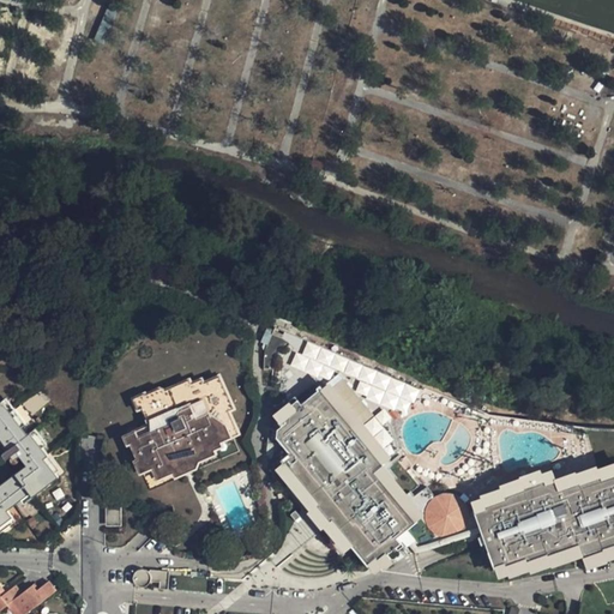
[(103,42),(114,12),(107,8),(95,40),(103,42)]
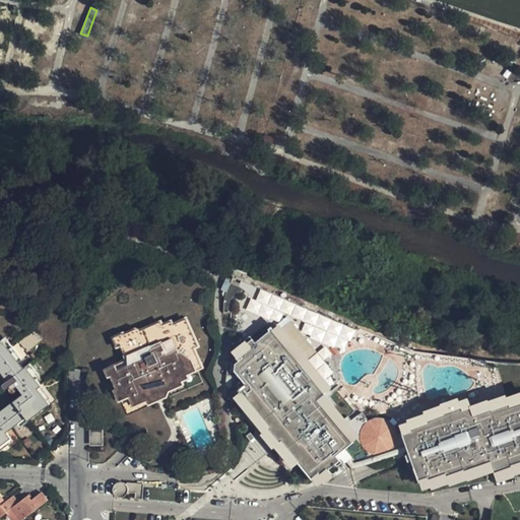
[(328,392),(331,389),(339,381),(333,361),(330,356),(333,354),(329,349),(334,345),(337,350),(353,336),(356,328),(236,277),(226,297),(225,313),(235,314),(233,335),(246,350),(274,327),(328,392)]
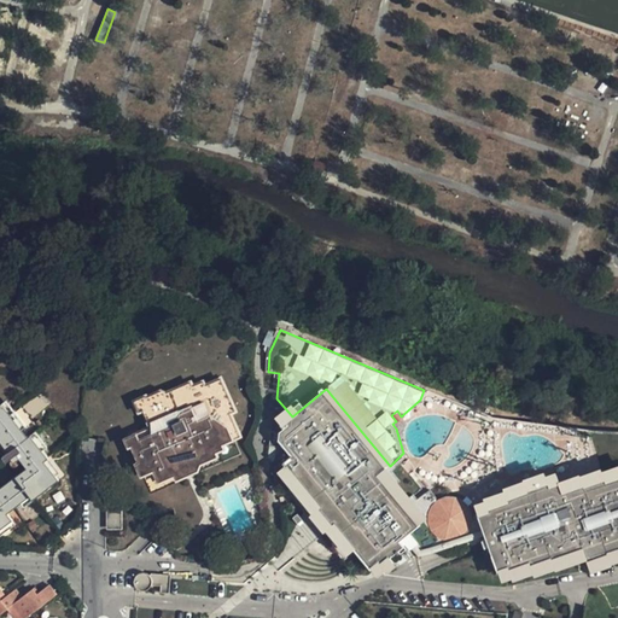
[(145,412),(150,424),(158,420),(151,404),(164,398),(165,402),(190,391),(192,396),(200,392),(203,397),(221,389),(231,412),(226,413),(233,432),(222,437),(225,441),(216,444),(217,448),(208,452),(210,456),(193,464),(196,468),(182,473),(181,468),(173,472),(164,477),(159,464),(151,467),(149,462),(140,466),(139,461),(135,462),(143,479),(155,474),(161,487),(176,479),(178,484),(186,481),(192,478),(193,478),(197,476),(202,474),(204,466),(211,464),(222,459),(220,455),(228,452),(226,447),(237,442),(235,441),(243,437),(233,415),(238,413),(222,380),(207,388),(205,383),(194,388),(192,384),(186,386),(168,395),(163,392),(149,398),(147,397),(136,402),(141,414),(145,412)]
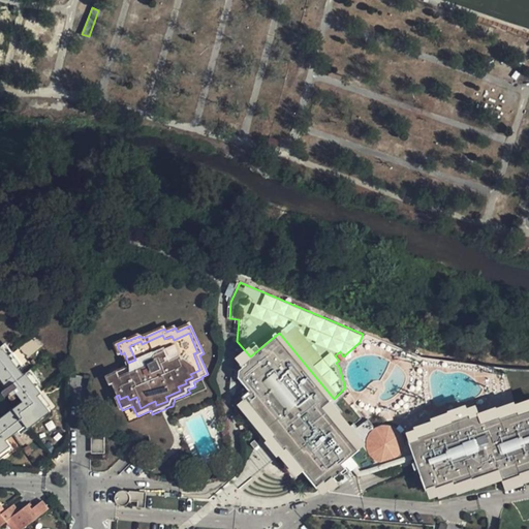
[(119,395),(120,399),(127,396),(129,400),(136,397),(141,408),(148,404),(155,401),(156,405),(167,401),(165,397),(180,391),(178,386),(186,383),(185,380),(192,377),(190,374),(199,370),(193,353),(197,352),(189,333),(174,340),(172,336),(164,339),(162,335),(142,344),(141,341),(129,346),(135,360),(128,363),(127,363),(129,368),(131,372),(122,376),(113,380),(115,384),(119,395)]
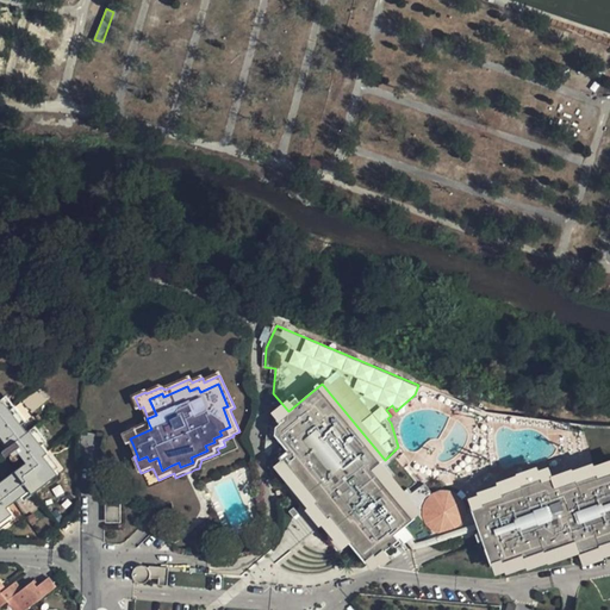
[(479,527),(491,562),(502,558),(503,560),(512,556),(523,553),(524,556),(534,552),(543,549),(545,552),(555,548),(565,545),(567,549),(577,546),(580,554),(590,551),(599,547),(598,545),(609,540),(609,466),(605,468),(596,472),(595,468),(585,472),(573,477),(573,474),(562,478),(553,481),(551,474),(547,466),(537,468),(539,471),(528,474),(518,478),(518,480),(509,483),(498,487),(499,490),(490,493),(479,498),(480,500),(471,504),(470,504),(468,504),(466,500),(465,497),(462,493),(459,491),(456,490),(453,489),(448,489),(444,489),(441,489),(437,490),(434,491),(427,483),(414,492),(410,487),(404,493),(421,514),(415,518),(374,468),(379,465),(392,480),(397,475),(388,466),(393,461),(388,456),(385,460),(322,384),(288,411),(279,419),(281,423),(277,427),(277,436),(291,453),(274,467),(278,470),(273,473),(286,489),(298,479),(354,548),(355,547),(367,564),(375,556),(377,559),(393,543),(390,539),(394,535),(399,540),(409,552),(479,527)]
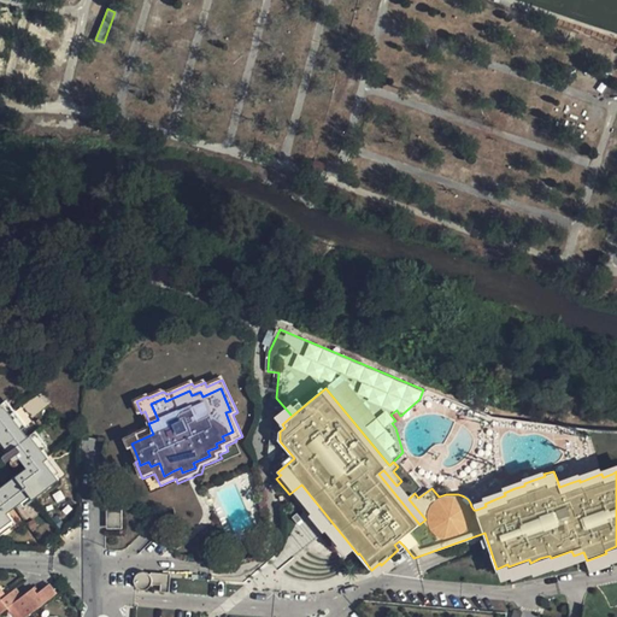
[(42,394),(24,405),(31,416),(48,405),(42,394)]
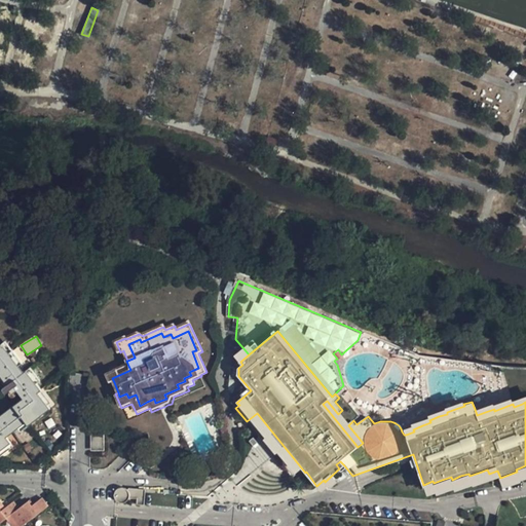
[(21,361),(6,341),(2,344),(16,364),(21,361)]
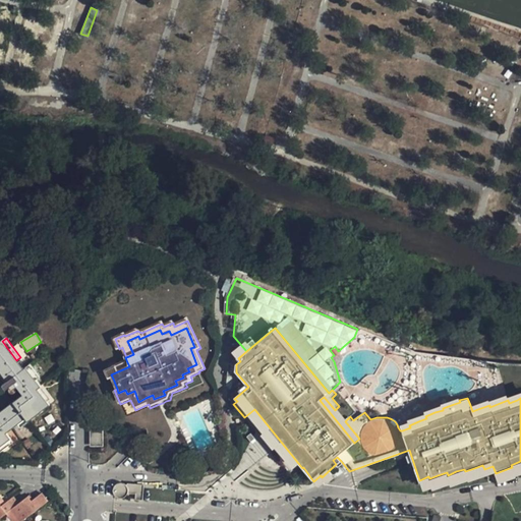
[(0,362),(10,377),(7,380),(1,384),(4,389),(8,386),(12,390),(14,389),(18,386),(26,398),(22,400),(0,417),(0,444),(10,437),(6,431),(18,423),(24,417),(29,422),(50,404),(46,399),(37,387),(40,384),(35,378),(26,366),(22,368),(16,360),(2,341),(0,342),(0,362)]
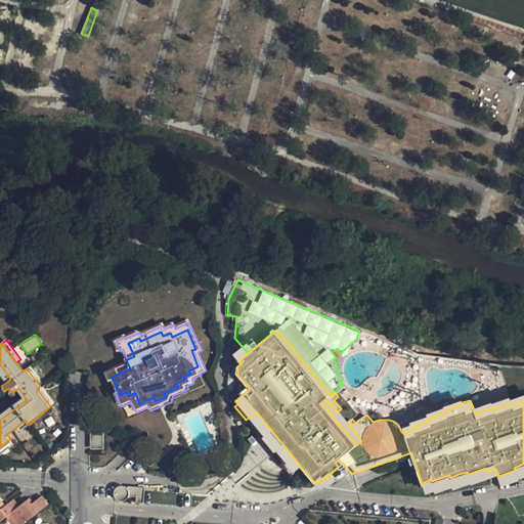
[(336,357),(338,359),(343,356),(340,353),(337,348),(332,352),(336,357)]
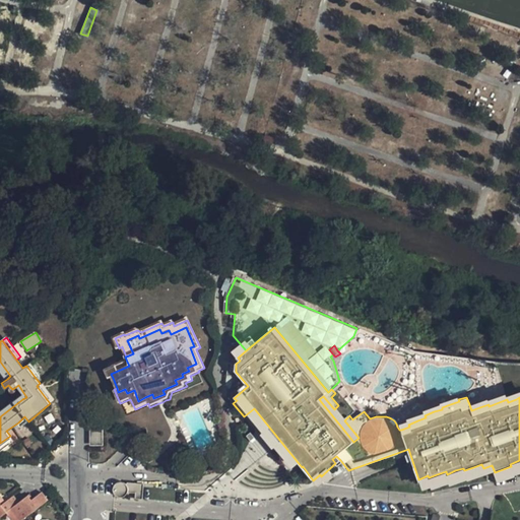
[(10,376),(0,362),(0,370),(7,379),(10,376)]
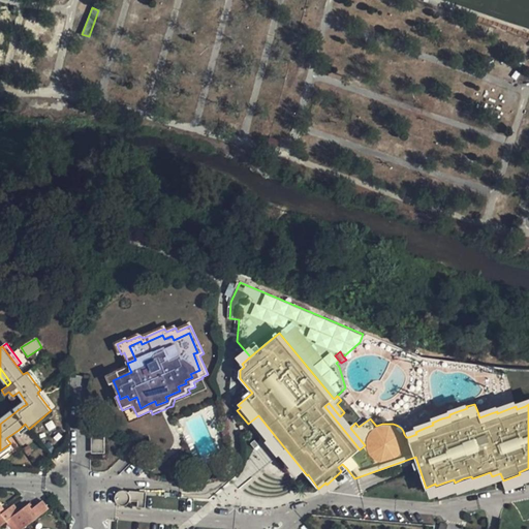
[(107,376),(111,385),(115,384),(113,380),(122,376),(131,372),(129,368),(120,372),(120,370),(107,376)]
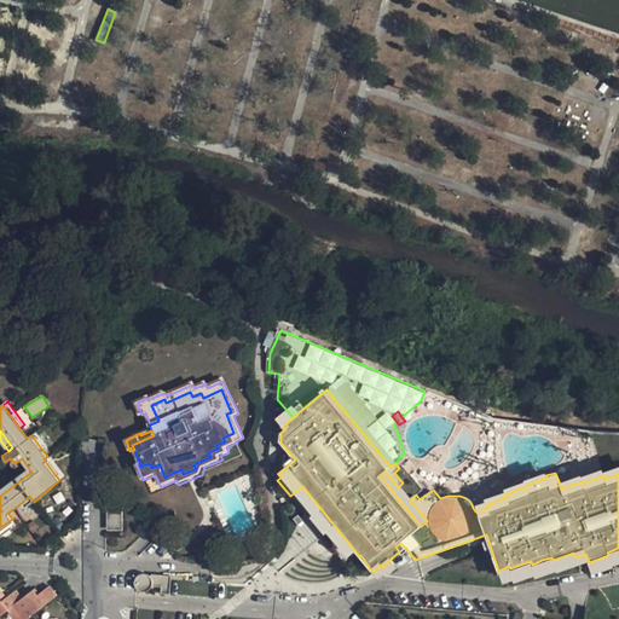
[(46,445),(36,432),(32,435),(41,449),(46,445)]
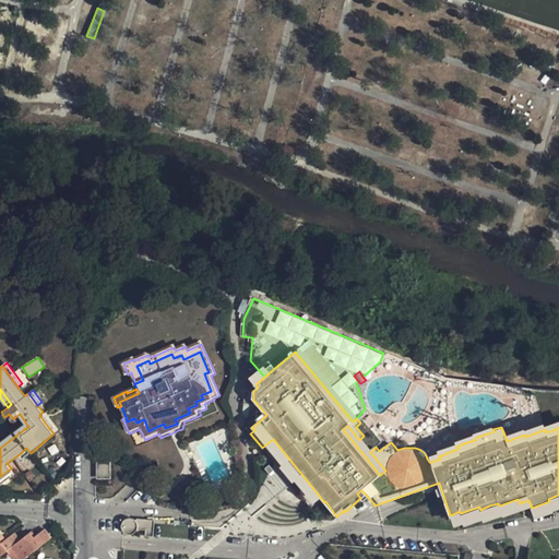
[(477,417),(483,416),(485,413),(485,408),(483,405),(479,404),(475,404),(473,407),(472,409),(472,413),(474,416),(477,417)]
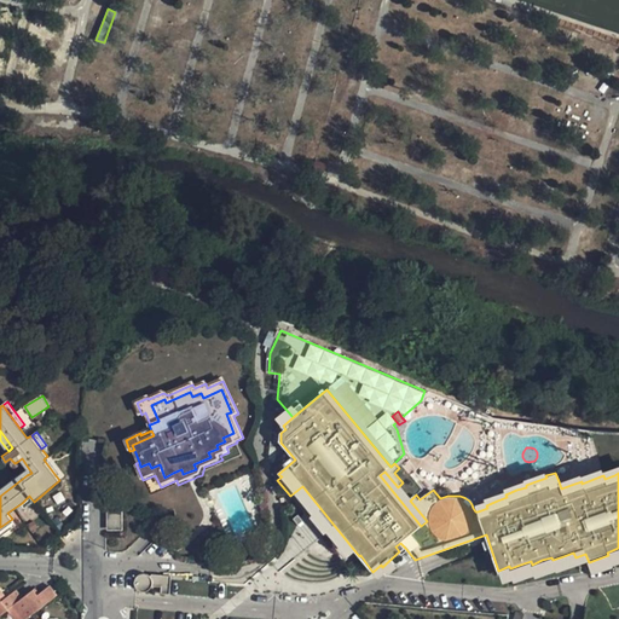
[(55,474),(58,472),(47,456),(44,460),(55,474)]
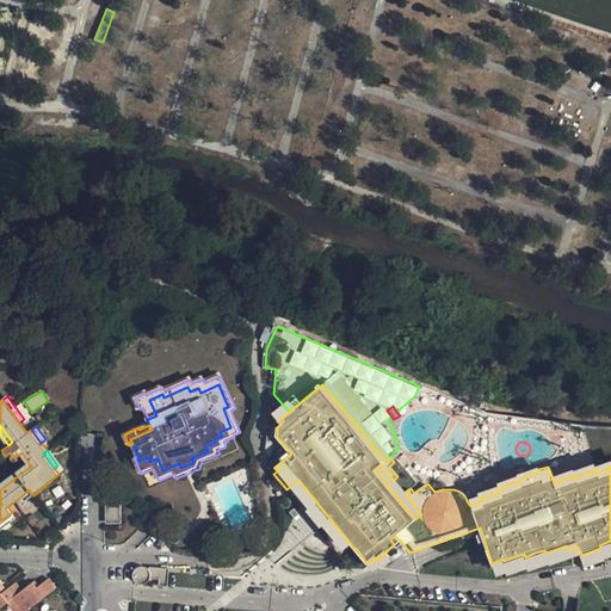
[(17,456),(23,464),(0,481),(0,489),(26,469),(31,467),(22,452),(17,456)]
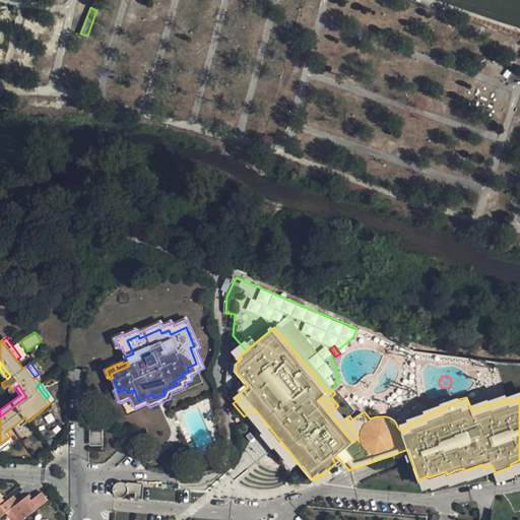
[(516,399),(514,393),(506,396),(507,399),(508,402),(516,399)]
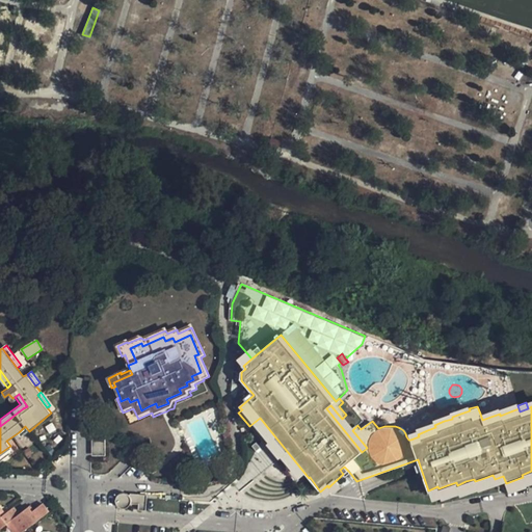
[(510,411),(519,408),(517,405),(516,403),(508,406),(510,411)]
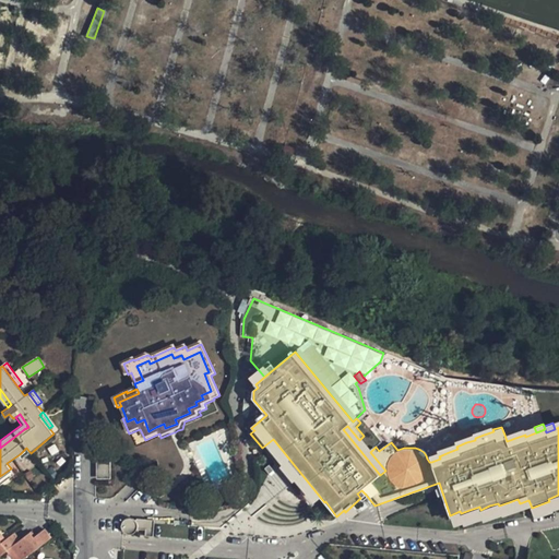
[(343,429),(380,475),(385,471),(370,452),(359,440),(347,426),(343,429)]
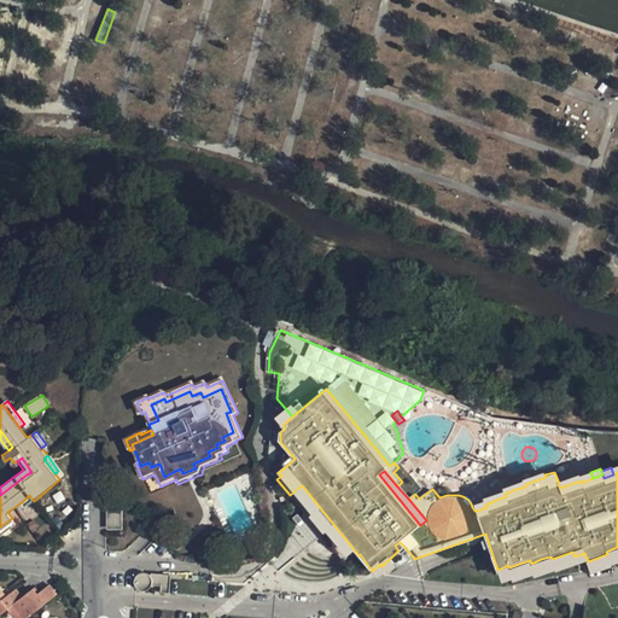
[(546,477),(544,474),(543,471),(532,474),(535,481),(546,477)]
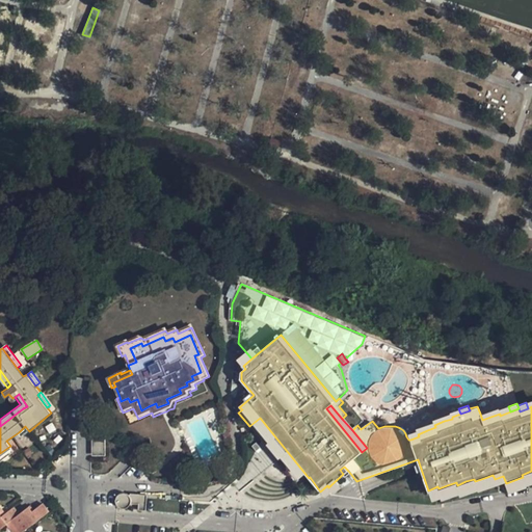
[(510,411),(508,406),(498,409),(500,414),(500,416),(510,411)]
